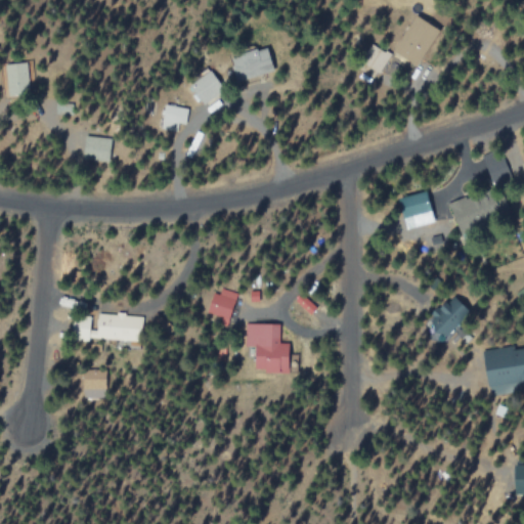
[(416,67),(438,28),(417,14),(393,53),(416,67)]
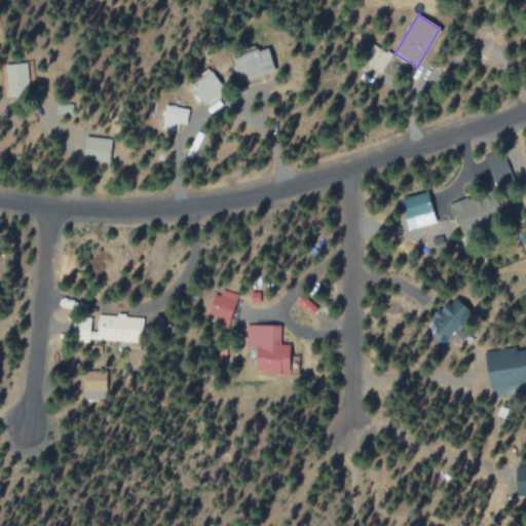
[(391,52),(373,44),(361,71),(379,79),(391,52)]
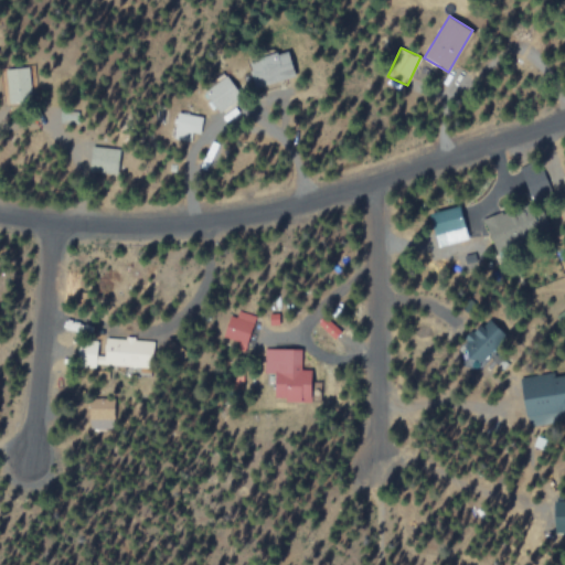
[(258,88),(297,75),(289,50),(249,62),(258,88)]
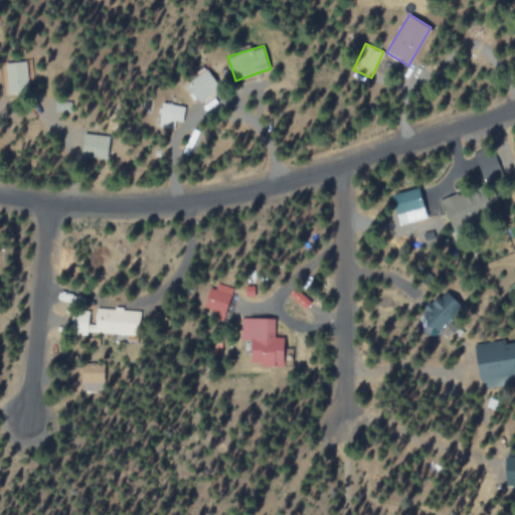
[(187,82),(199,103),(221,89),(209,69),(187,82)]
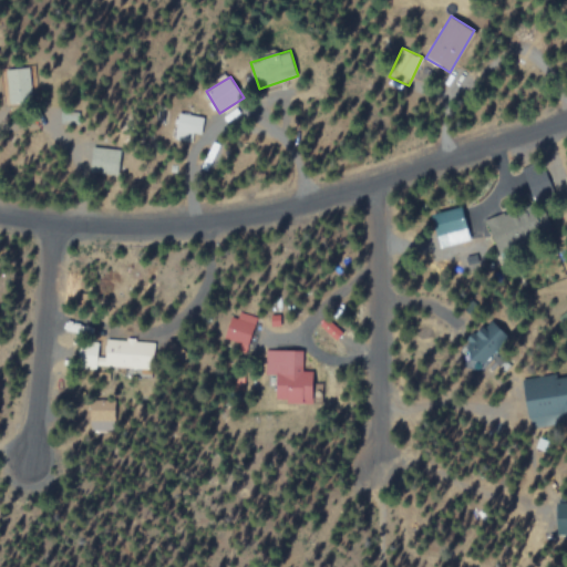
[(193,133),(203,134),(204,115),(178,113),(175,140),(193,141),(193,133)]
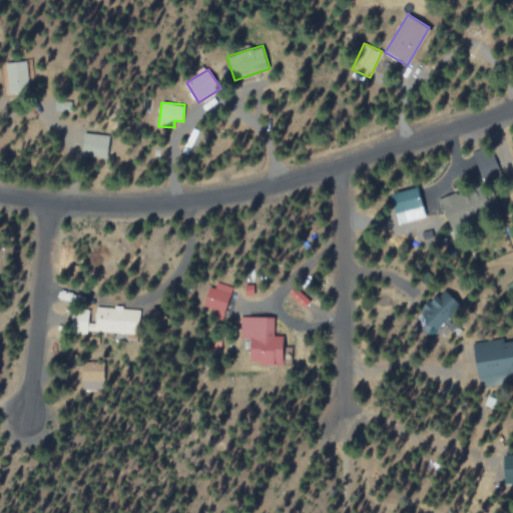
[(110,135),(85,132),(83,154),(107,157),(110,135)]
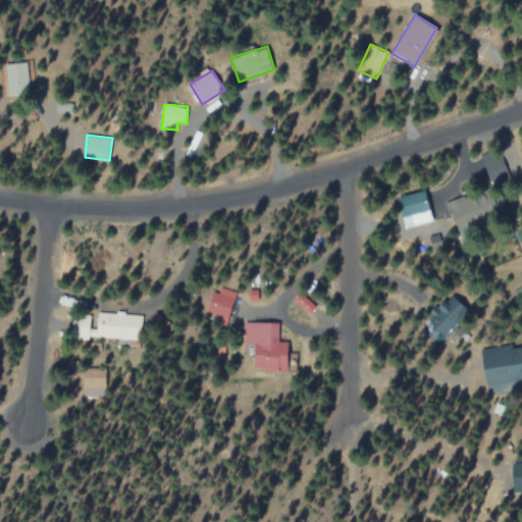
[(399,197),(407,227),(434,220),(425,190),(399,197)]
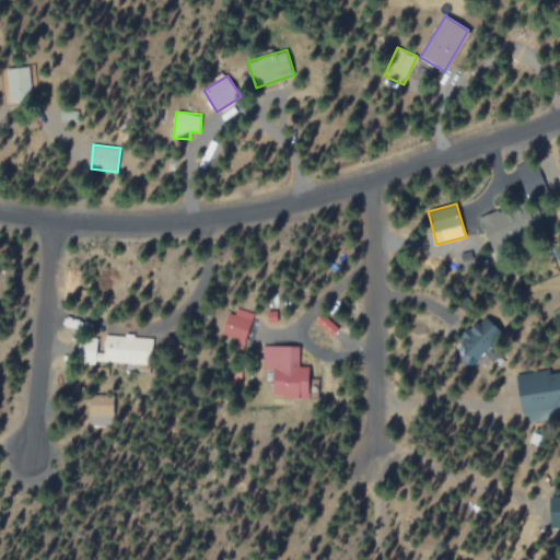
[(515,207),(481,218),(490,247),(524,236),(515,207)]
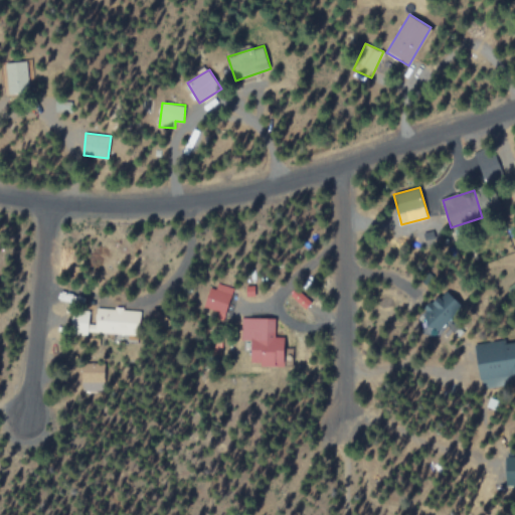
[(233,288),(214,282),(206,307),(226,313),(233,288)]
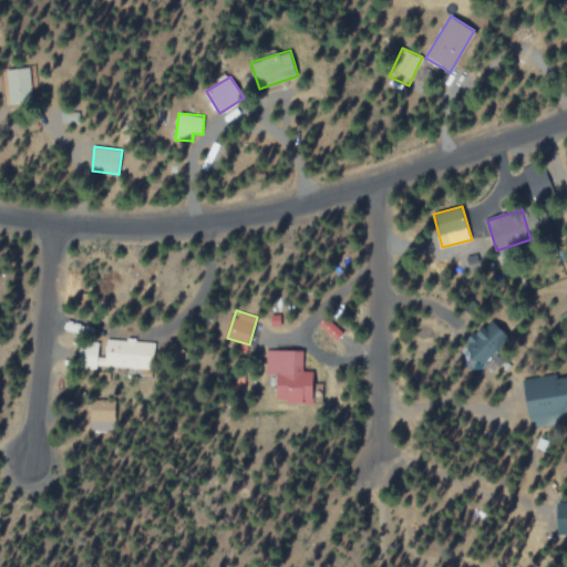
[(464,348),(483,366),(509,337),(492,320),(464,348)]
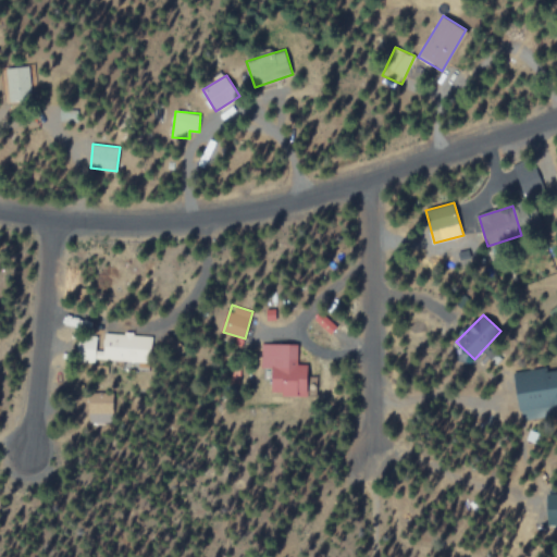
[(150,362),(151,335),(104,333),(102,360),(150,362)]
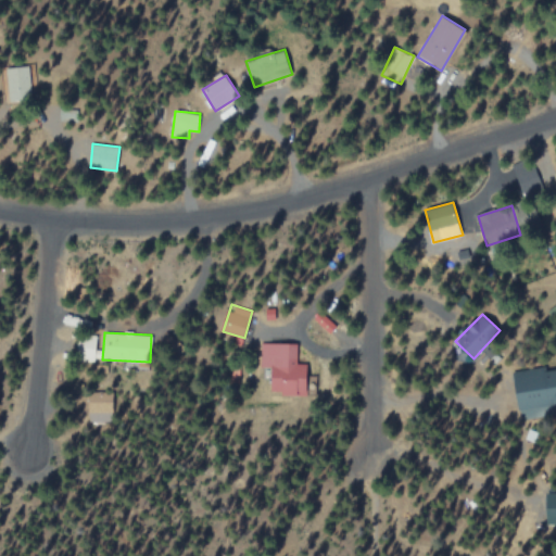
[(261,367),(272,368),(272,394),(307,395),(308,364),(298,364),(298,343),(261,343),(261,367)]
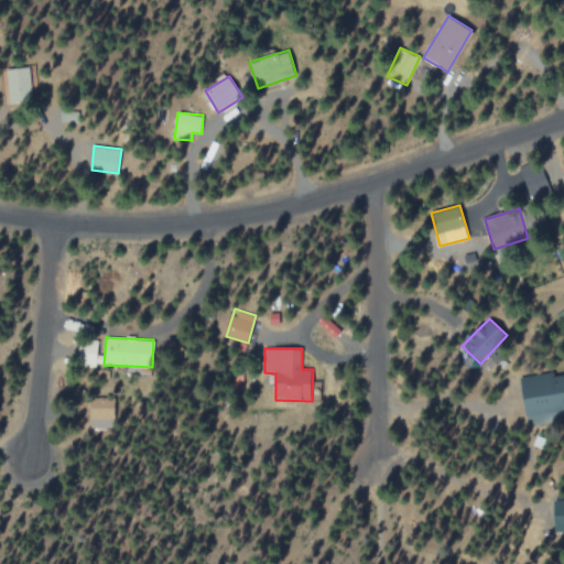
[(563,392),(524,399),(529,425),(563,419),(563,392)]
